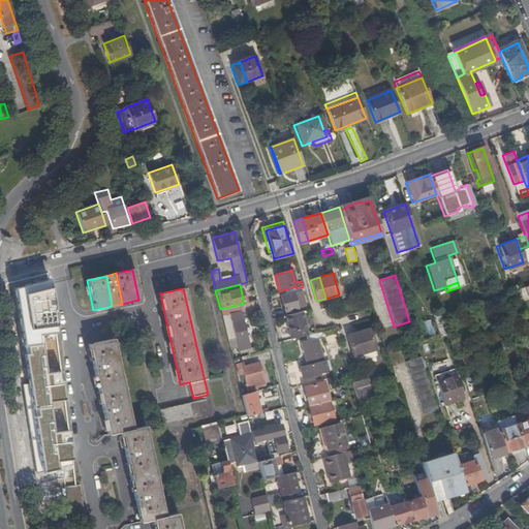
[(280,297),(284,312),(305,306),(301,290),(280,297)]
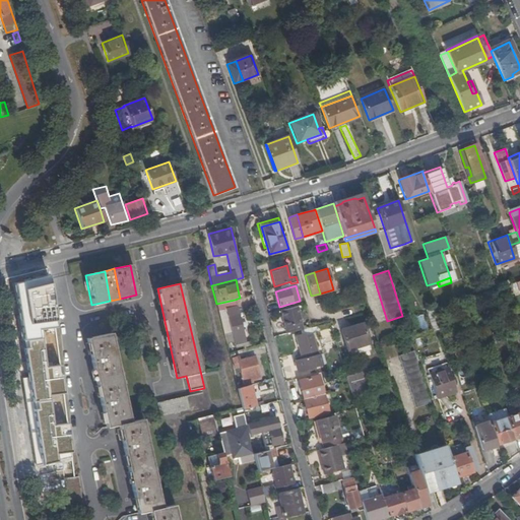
[(512,293),(510,285),(499,289),(501,297),(512,293)]
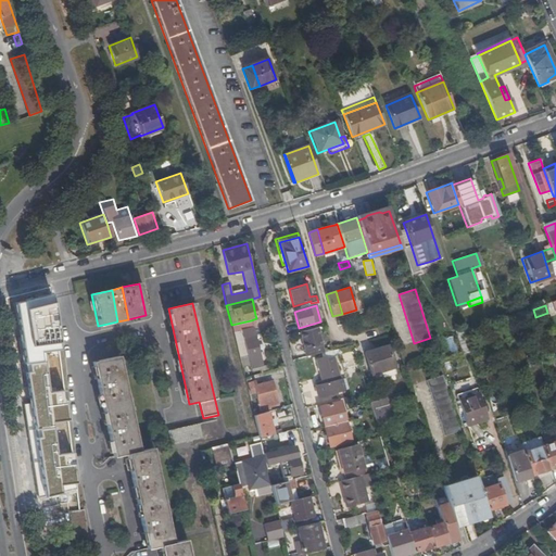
[(189,404),(168,308),(166,310),(188,405),(189,404)]
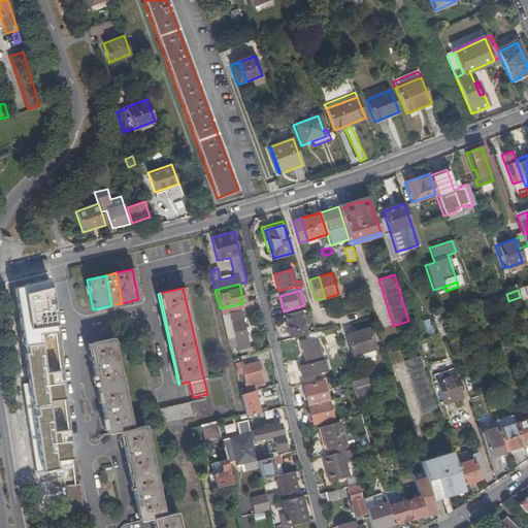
[(238,304),(220,308),(227,339),(234,337),(237,347),(238,350),(249,348),(238,304)]
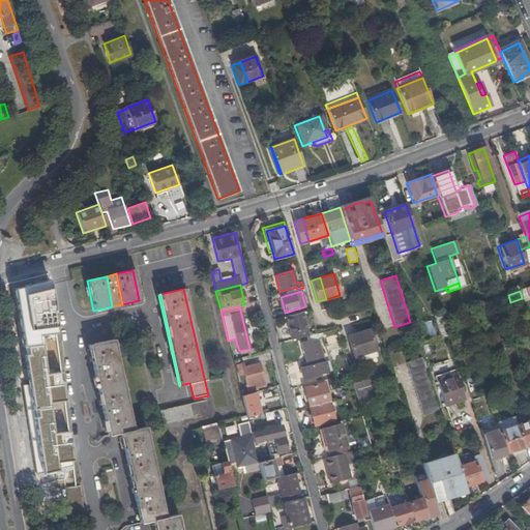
[(305,331),(302,316),(302,315),(287,319),(290,334),(305,331)]
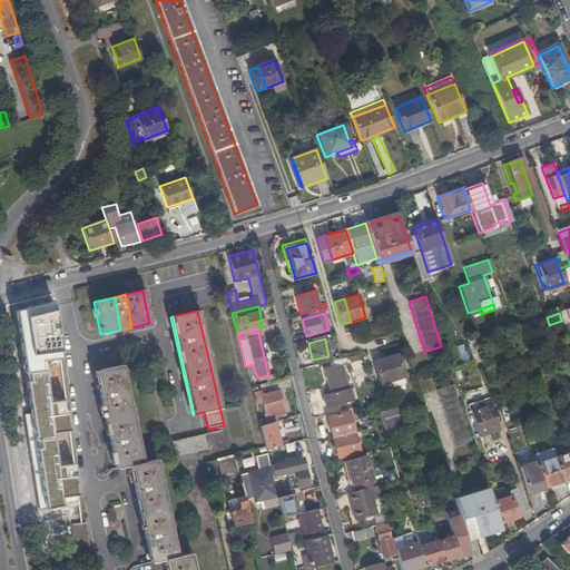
[(464,344),(458,346),(461,362),(469,360),(464,344)]
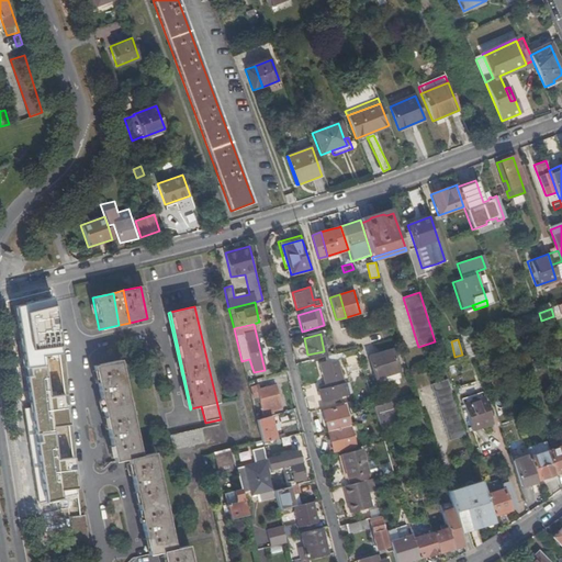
[(55,373),(60,372),(57,344),(48,346),(51,347),(55,373)]
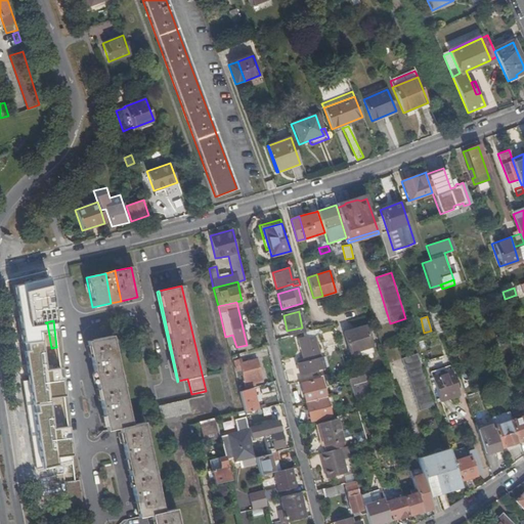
[(47,323),(45,322),(31,324),(30,325),(30,330),(20,331),(25,352),(51,348),(47,323)]
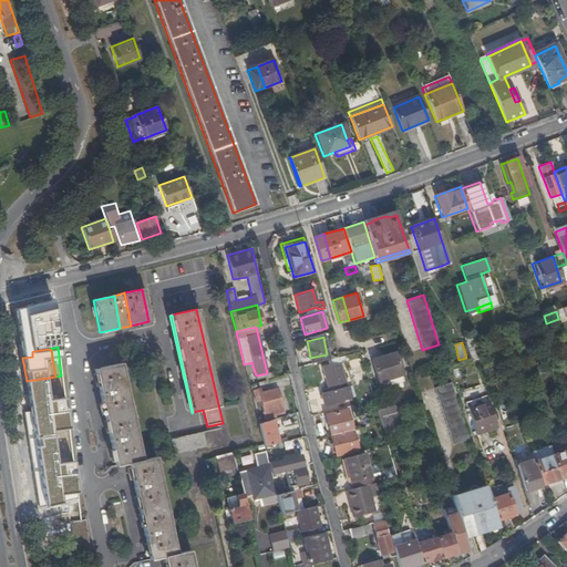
[(395,352),(372,360),(379,382),(403,374),(395,352)]
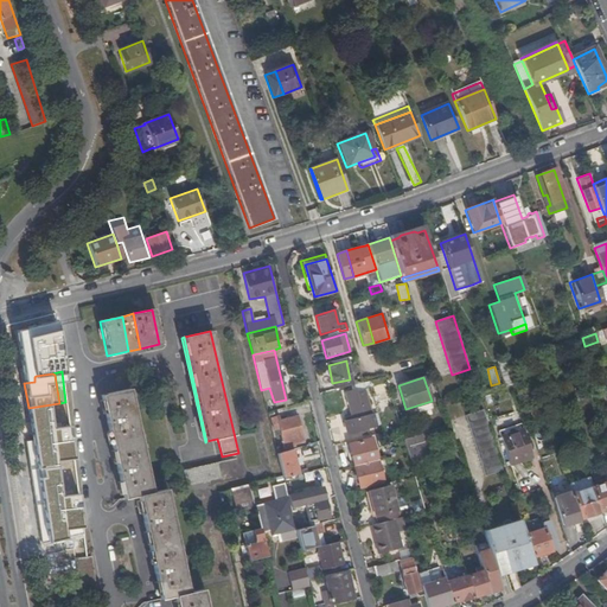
[(261,390),(263,401),(273,398),(269,388),(261,390)]
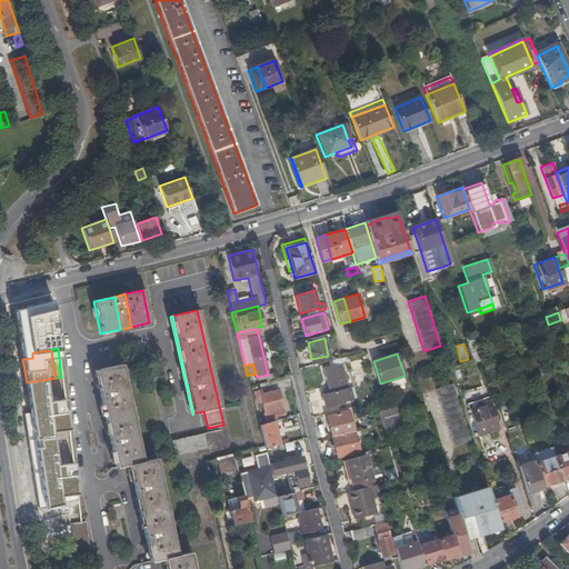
[(167,568),(160,533),(146,461),(142,461),(121,365),(93,371),(96,383),(115,468),(128,465),(150,561),(162,559),(165,568),(167,568)]
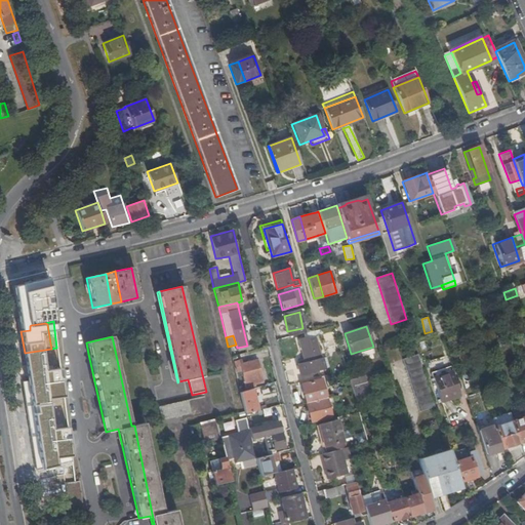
[(325,370),(321,358),(316,338),(309,340),(308,337),(298,340),(305,363),(297,365),(300,376),(325,370)]
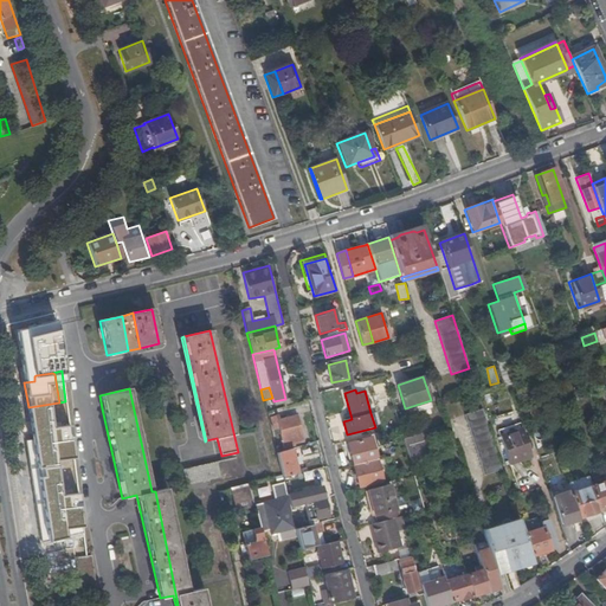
[(541,405),(526,408),(528,417),(543,413),(541,405)]
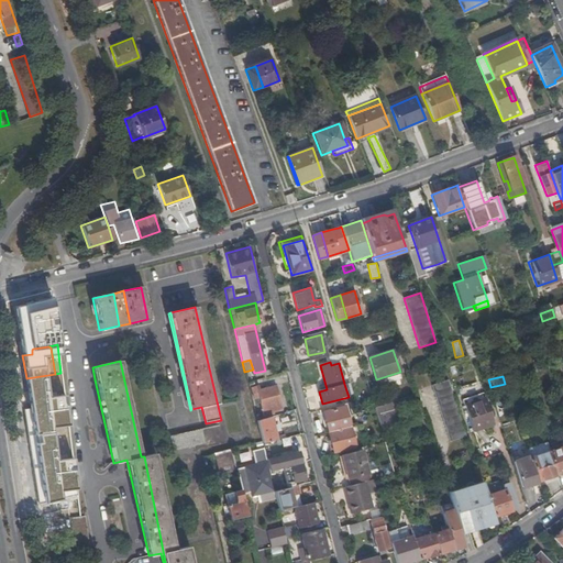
[(265,386),(263,378),(247,383),(250,390),(265,386)]
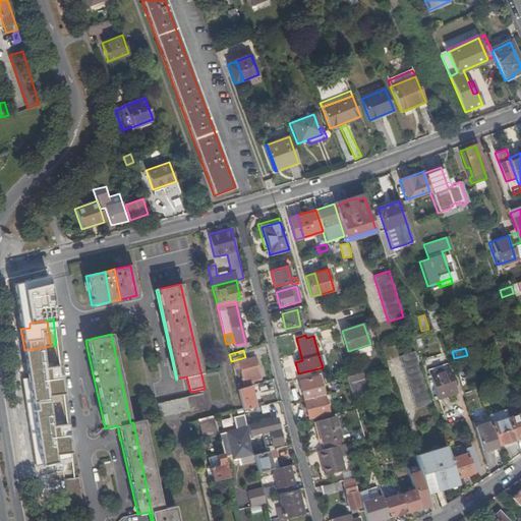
[(431,403),(414,351),(399,356),(416,408),(431,403)]
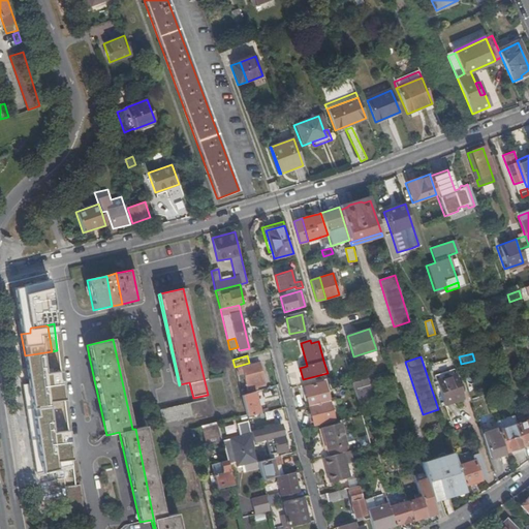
[(332,359),(323,361),(328,373),(335,371),(332,359)]
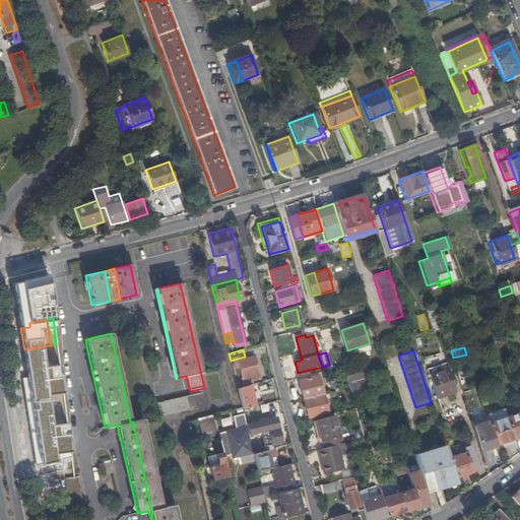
[(254,355),(237,361),(238,365),(236,366),(238,374),(240,373),(243,384),(253,382),(252,380),(260,378),(254,355)]
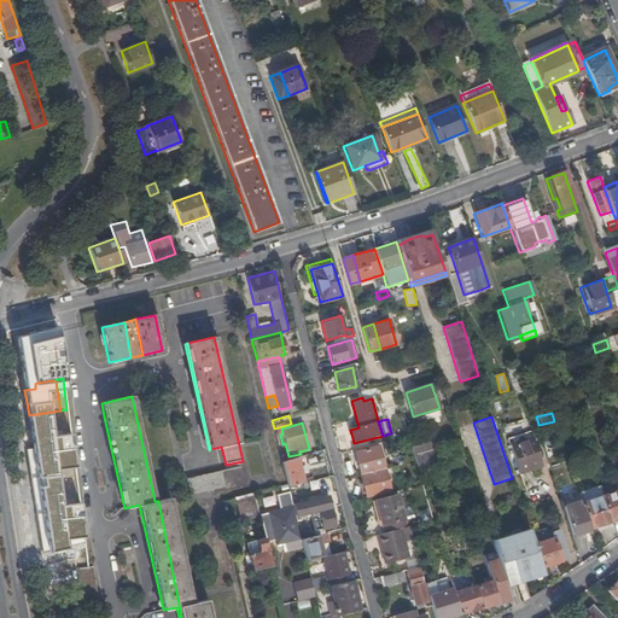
[(531,431),(507,439),(519,473),(542,466),(531,431)]
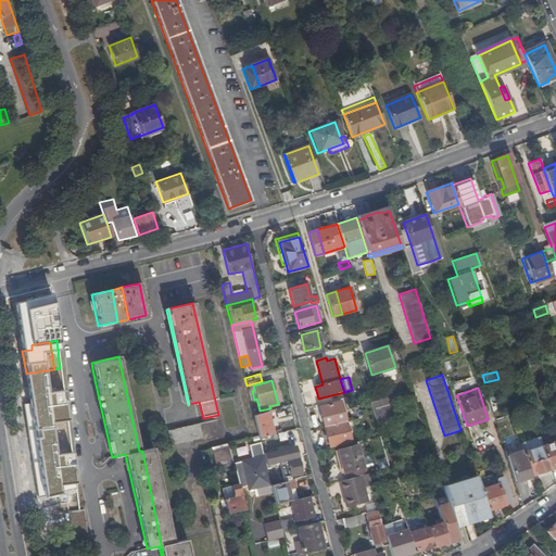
[(403,401),(414,397),(411,389),(401,392),(402,397),(403,401)]
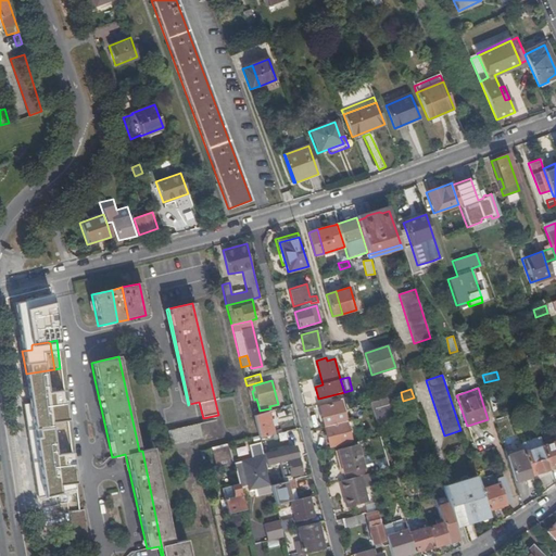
[(402,397),(401,392),(388,396),(389,402),(402,397)]
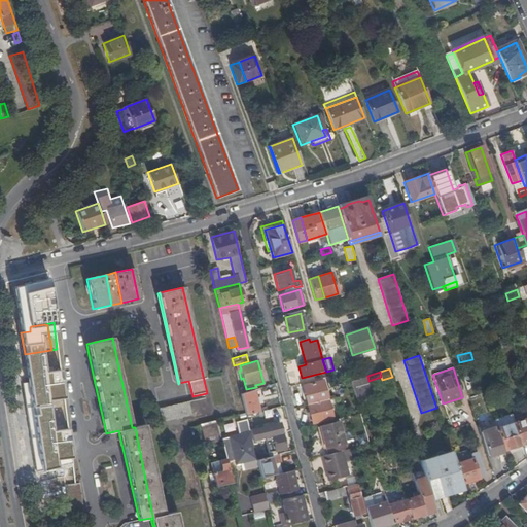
[(367,376),(350,381),(352,388),(370,382),(369,381),(367,376)]
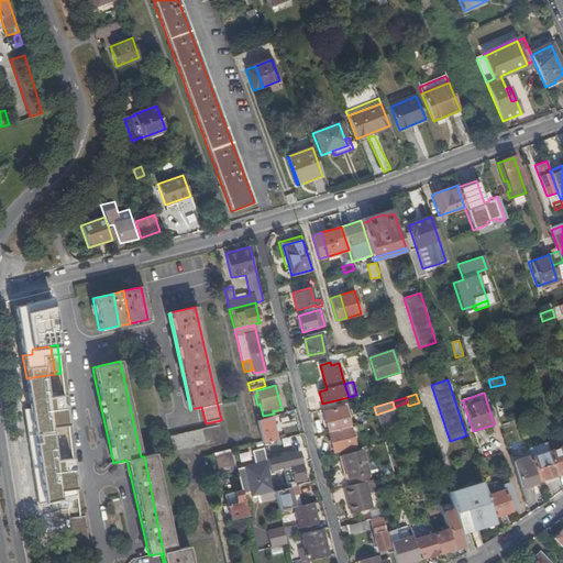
[(350,427),(351,427),(345,407),(323,412),(329,432),(350,427)]
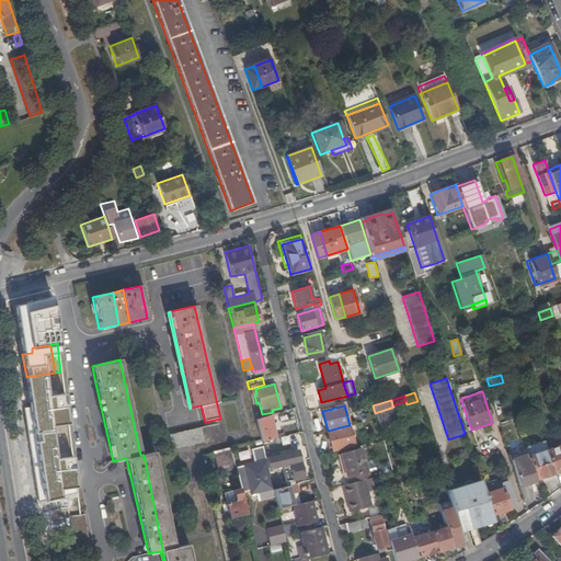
[(255,419),(261,439),(261,442),(275,438),(275,435),(270,415),(255,419)]
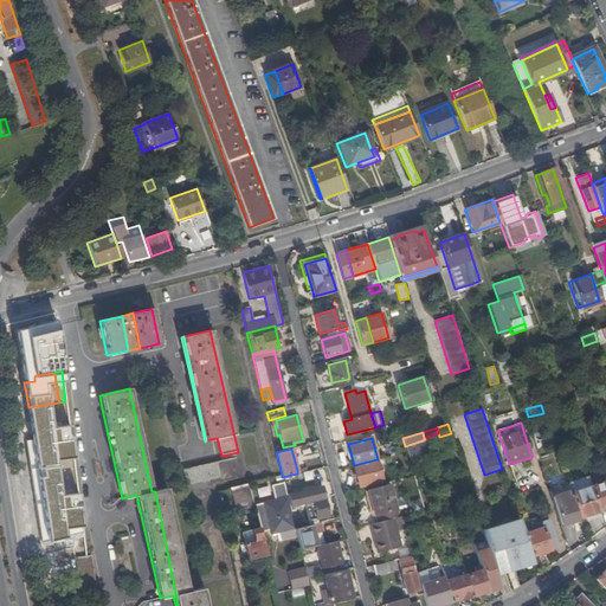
[(382,482),(376,459),(354,465),(355,475),(356,478),(360,488),(382,482)]
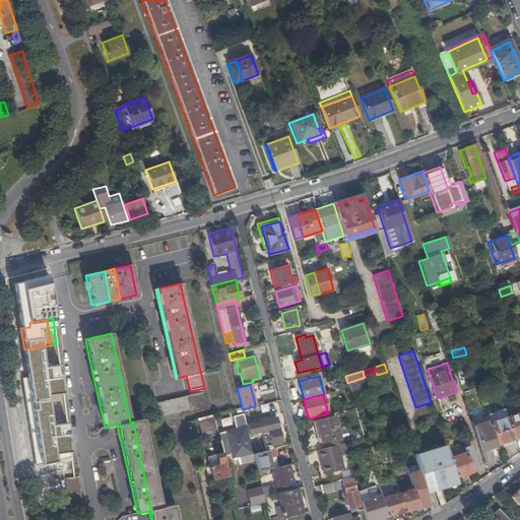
[(187,396),(182,397),(185,411),(190,410),(187,396)]
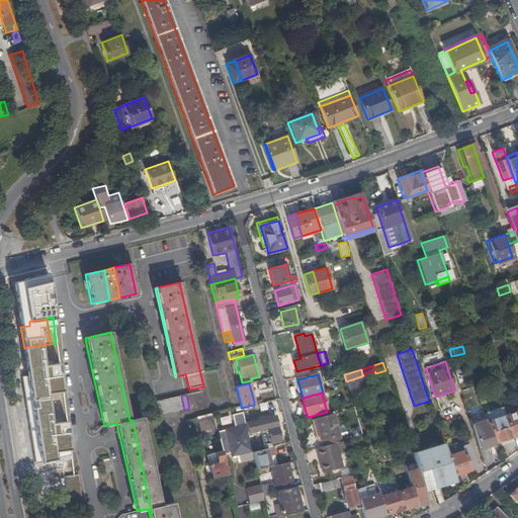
[(184,410),(181,396),(156,402),(159,415),(184,410)]
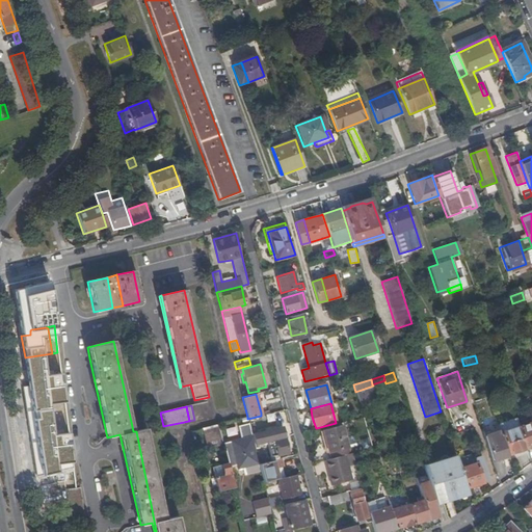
[(483,420),(486,431),(496,428),(491,417),(483,420)]
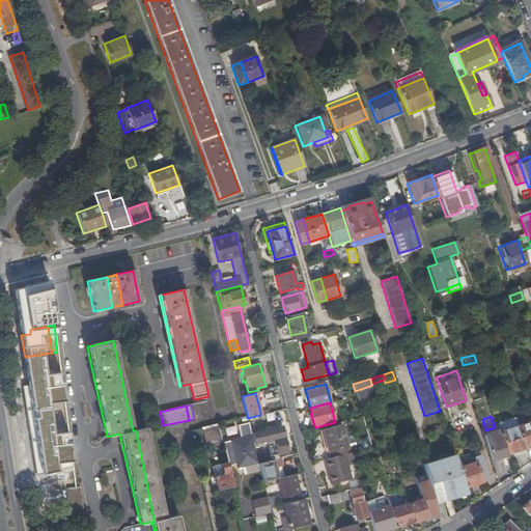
[(506,453),(525,447),(518,425),(514,417),(497,423),(498,427),(499,430),(506,453)]
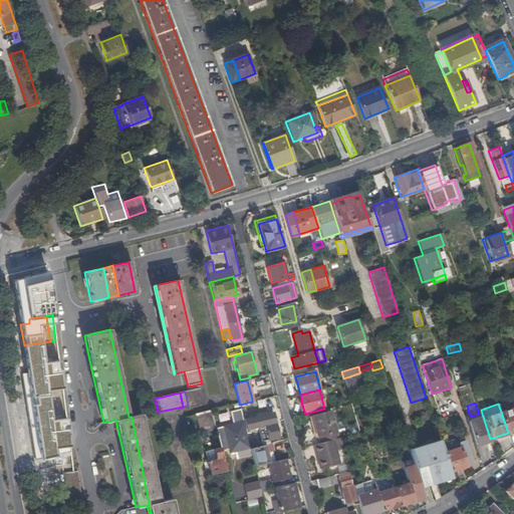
[(508,433),(513,431),(513,404),(511,406),(512,409),(501,412),(508,433)]
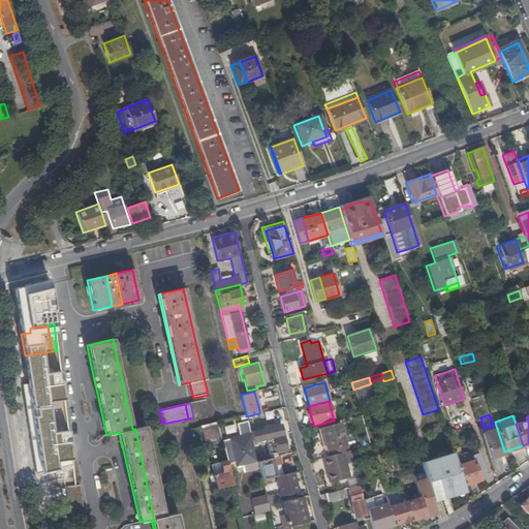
[(253,444),(250,434),(247,421),(237,424),(240,436),(221,440),(226,461),(227,464),(235,462),(236,466),(257,461),(253,444)]
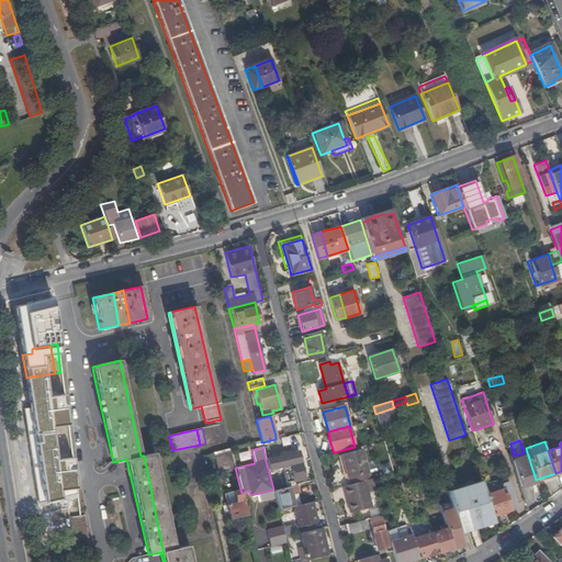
[(231,448),(213,452),(216,468),(235,463),(231,448)]
